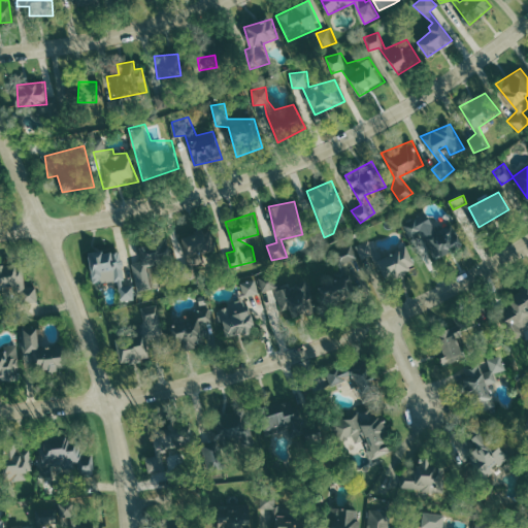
[(435,231),(429,213),(406,222),(413,239),(424,235),(432,258),(463,246),(455,224),(435,231)]
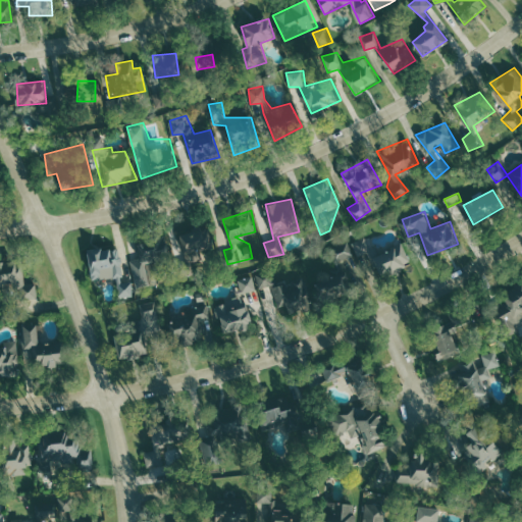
[(207,224),(214,247),(189,252),(195,272),(179,275),(176,261),(187,257),(177,229),(207,224)]
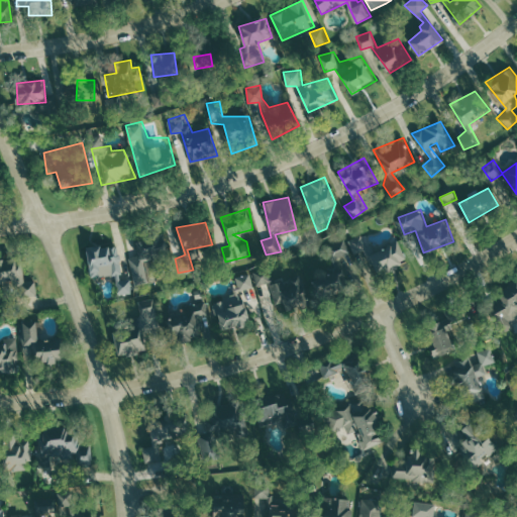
[(132,269),(135,285),(148,282),(146,261),(170,256),(164,225),(133,232),(139,260),(141,268),(132,269)]
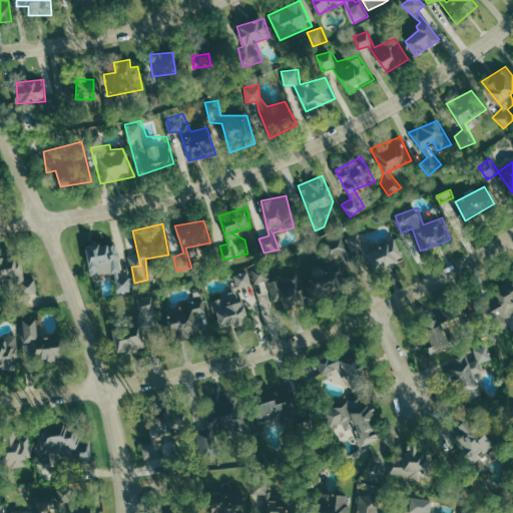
[(352,251),(365,247),(361,233),(348,237),(352,251)]
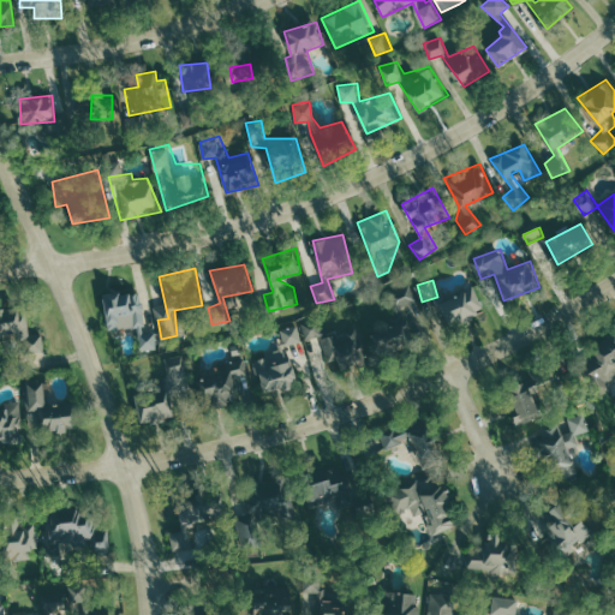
[(411,345),(407,332),(423,328),(417,308),(421,308),(415,285),(388,292),(396,322),(374,328),(381,352),(411,345)]
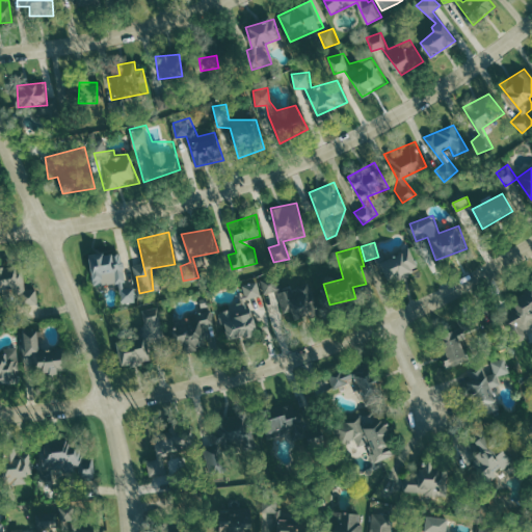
[(379,263),(390,284),(421,269),(411,248),(379,263)]
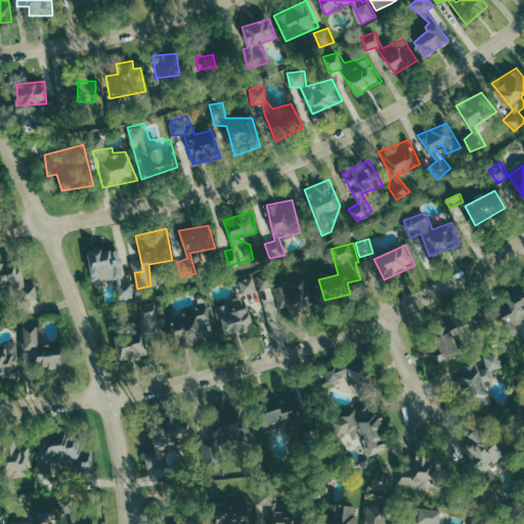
[(86,248),(93,280),(116,279),(118,298),(134,298),(132,282),(124,281),(118,246),(86,248)]
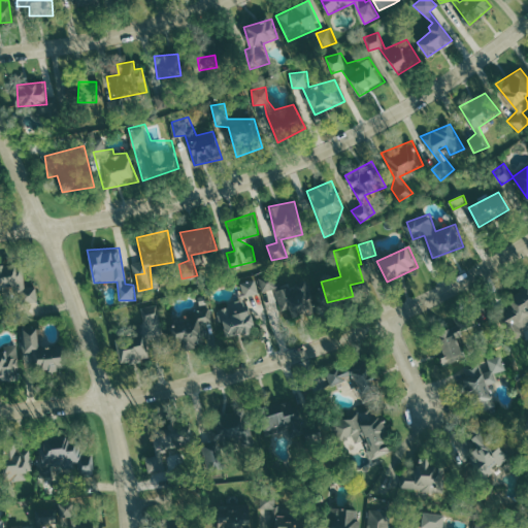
[(37,287),(25,288),(25,266),(0,266),(0,292),(19,292),(19,302),(38,302),(37,287)]
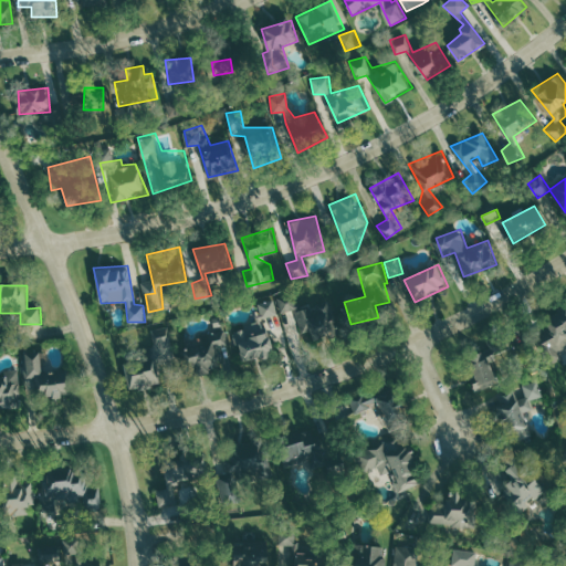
[(294,294),(279,299),(282,313),(299,308),(294,294)]
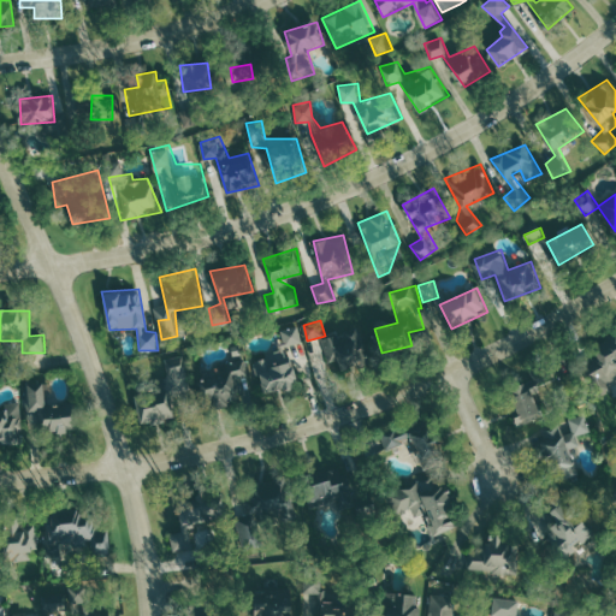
[(286,347),(303,342),(300,326),(283,330),(286,347)]
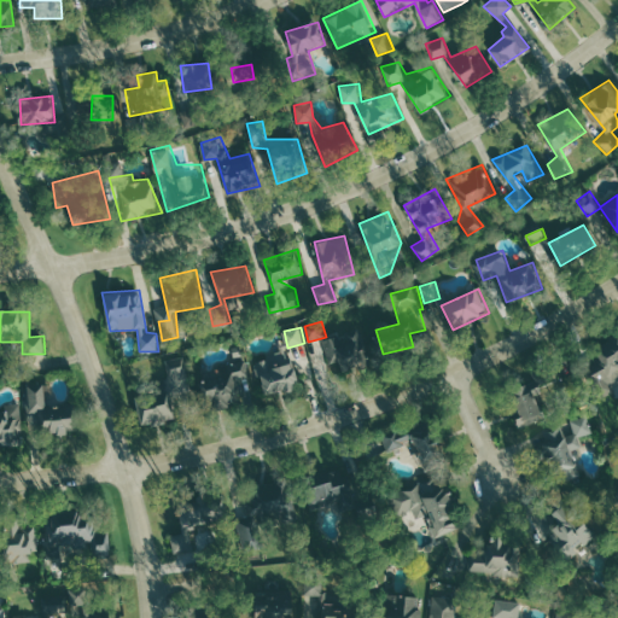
[(340,362),(342,373),(371,367),(365,334),(342,339),(340,336),(325,338),(330,365),(340,362)]
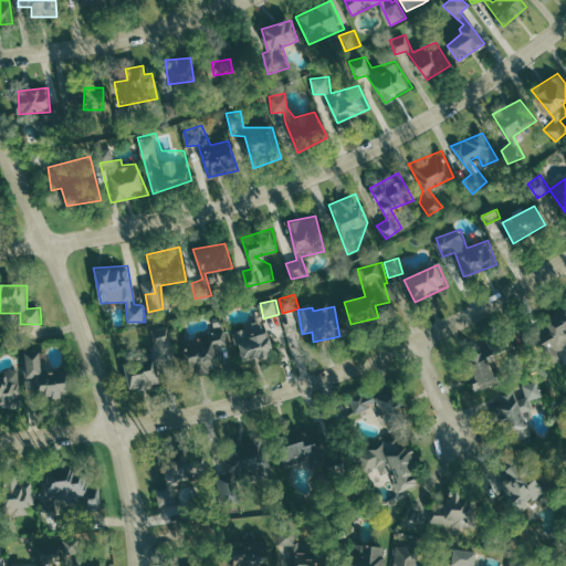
[(549,365),(563,360),(561,354),(565,350),(565,307),(544,317),(548,326),(535,331),(549,365)]
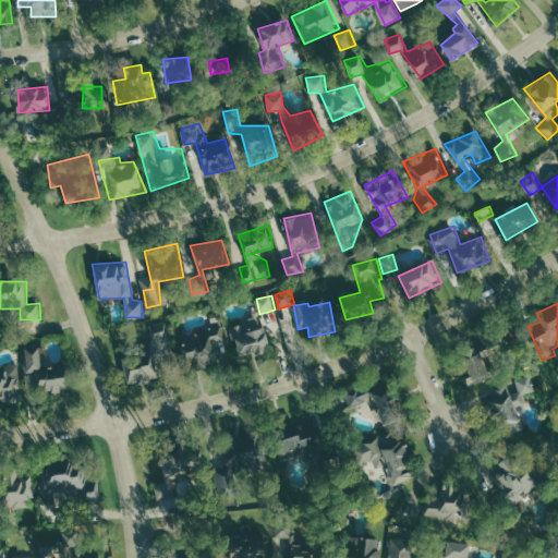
[(261,316),(230,326),(240,356),(270,348),(261,316)]
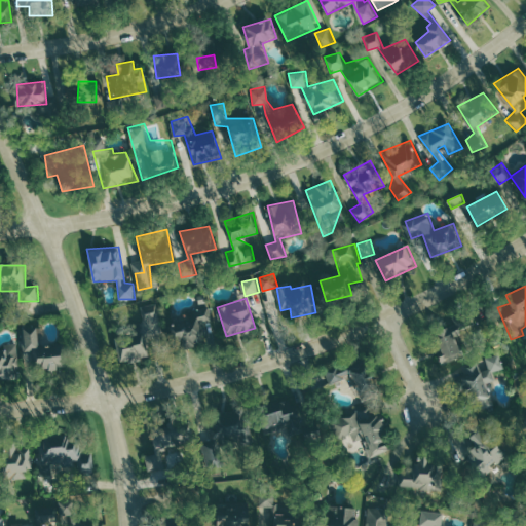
[(118,362),(150,358),(148,342),(164,340),(160,303),(142,306),(145,334),(115,338),(118,362)]
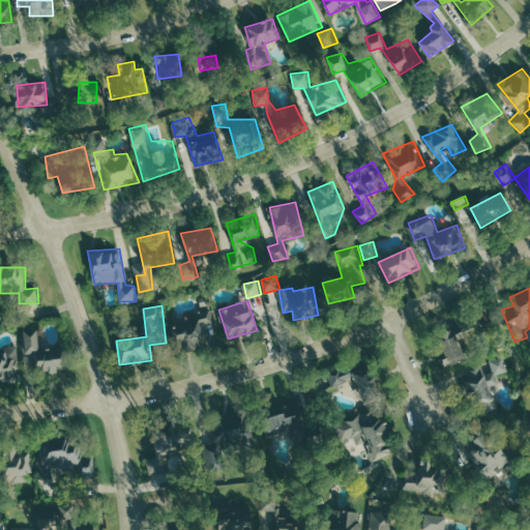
[(214,325),(212,310),(184,313),(185,324),(176,325),(179,353),(213,349),(211,326),(214,325)]
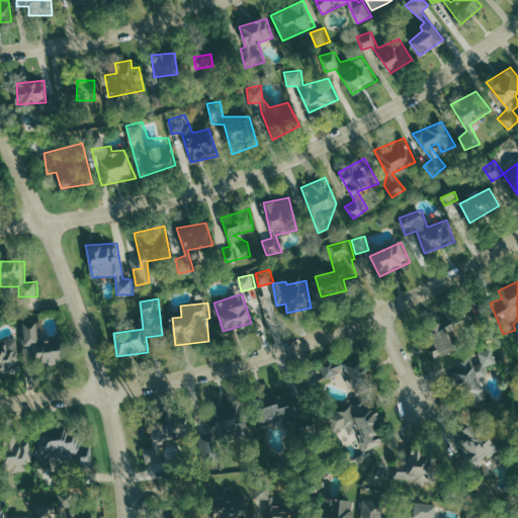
[(427,328),(438,358),(456,351),(445,321),(427,328)]
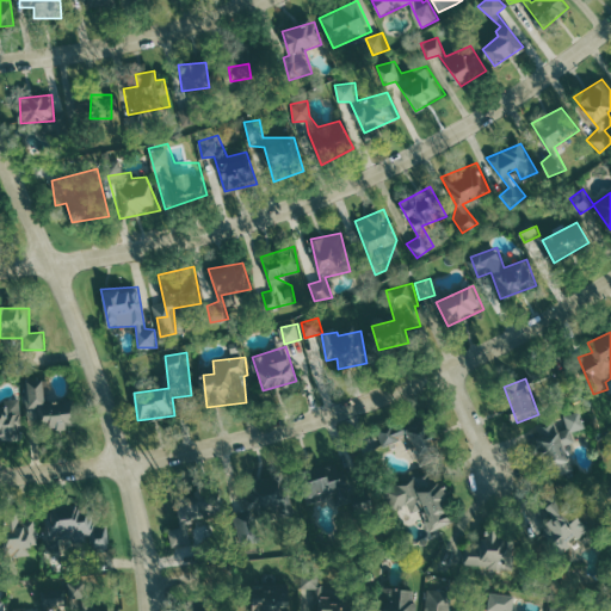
[(28,409),(42,409),(42,430),(74,430),(74,402),(45,402),(45,388),(50,388),(50,381),(28,380),(28,409)]
